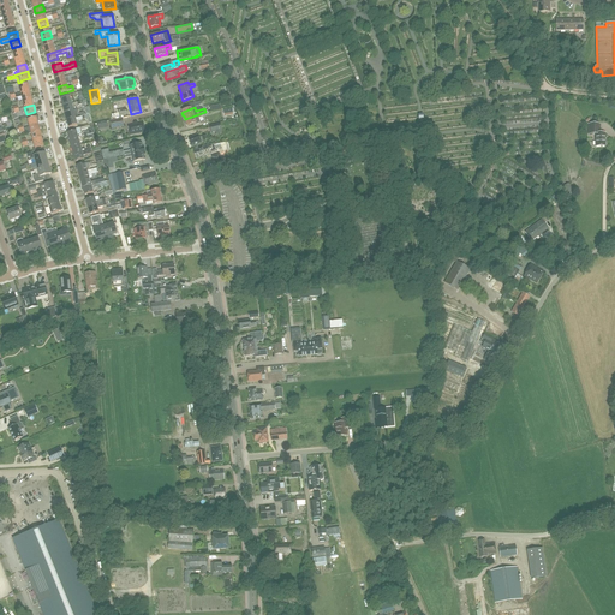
[(238,114),(236,108),(232,108),(222,109),(224,117),(233,115),(234,119),(239,118),(238,114)]
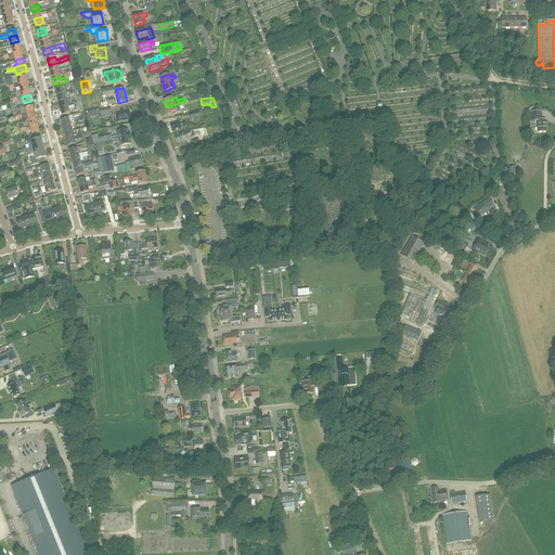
[(60,108),(71,105),(69,103),(71,101),(69,99),(59,102),(60,108)]
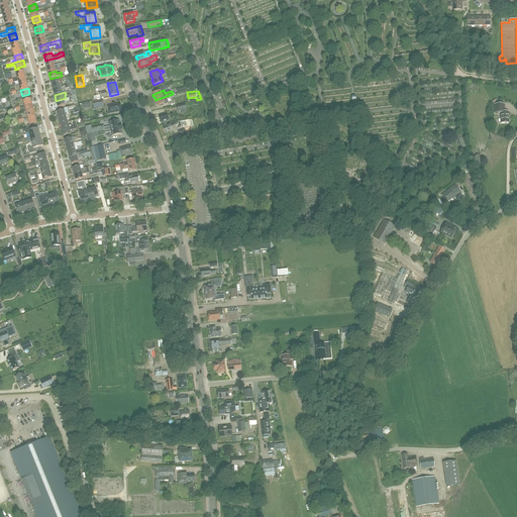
[(173,94),(170,95),(156,100),(157,102),(156,103),(157,105),(158,105),(158,106),(164,103),(165,104),(168,103),(169,102),(167,99),(174,96),(173,94)]
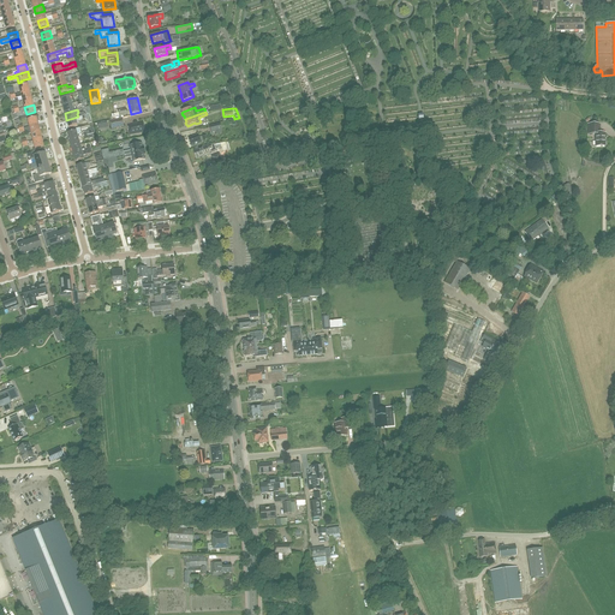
[(87,114),(78,117),(66,120),(69,127),(77,125),(76,120),(82,119),(85,119),(88,120),(90,119),(89,114),(87,114)]
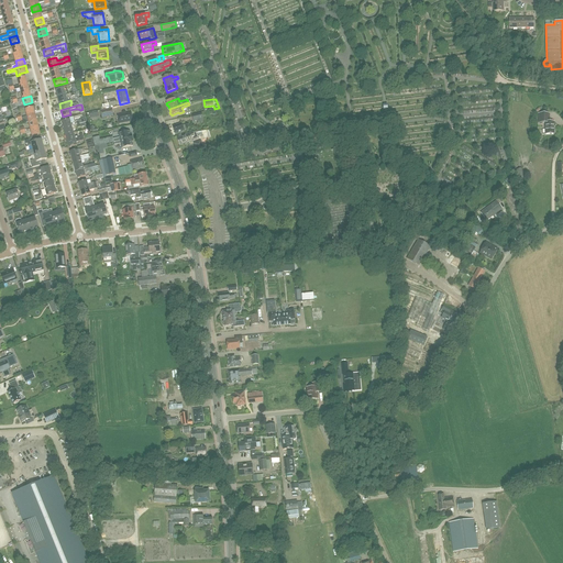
[(101,118),(113,116),(112,108),(100,111),(101,118)]
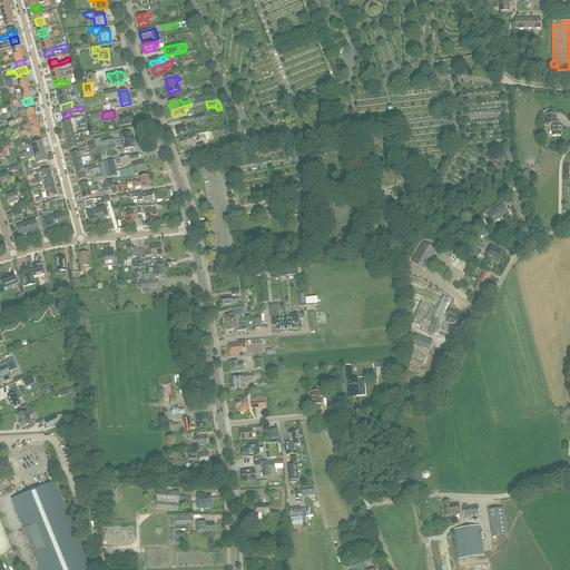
[(128,114),(127,112),(124,114),(124,115),(119,116),(120,126),(135,121),(133,112),(128,114)]
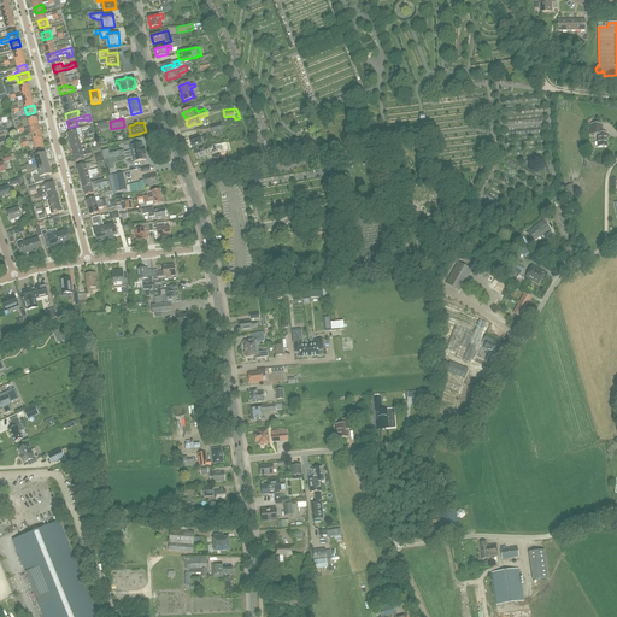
[(221,123),(211,125),(212,134),(216,133),(216,130),(222,129),(221,123)]
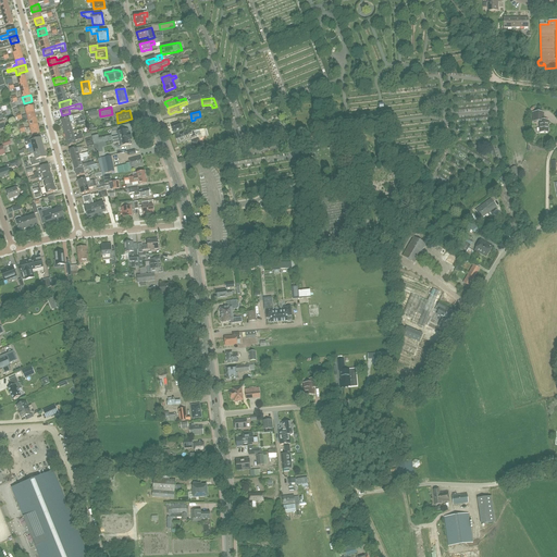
[(543,121),(543,112),(532,113),(532,122),(539,121),(540,133),(548,132),(547,121),(543,121)]
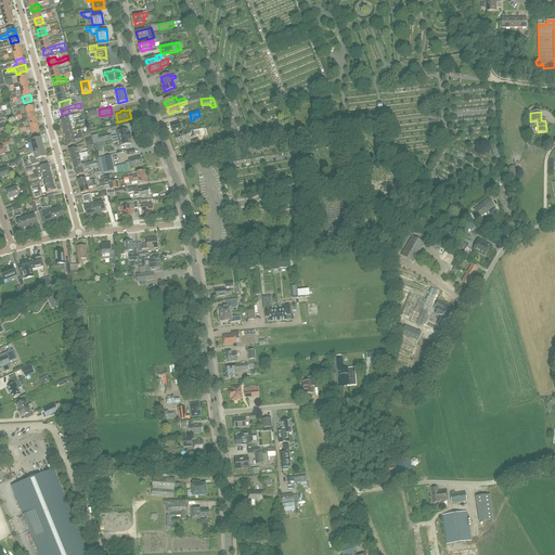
[(75,123),(85,120),(84,116),(80,117),(77,119),(75,119),(75,120),(69,121),(68,118),(61,120),(63,127),(71,125),(75,123)]
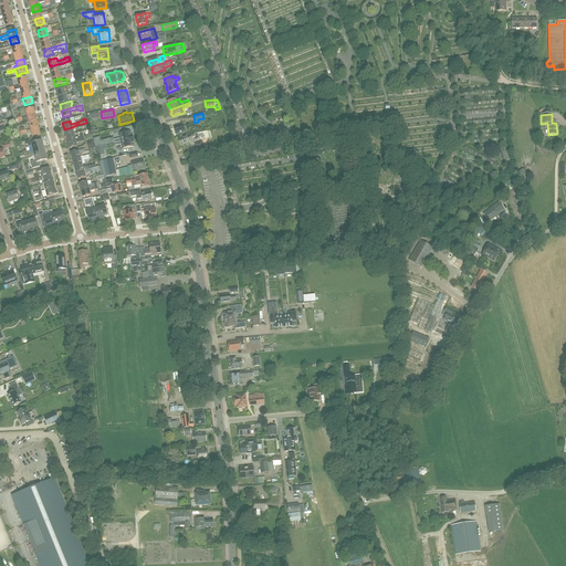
[(184,127),(182,124),(174,127),(176,135),(186,132),(185,130),(191,128),(189,125),(184,127)]
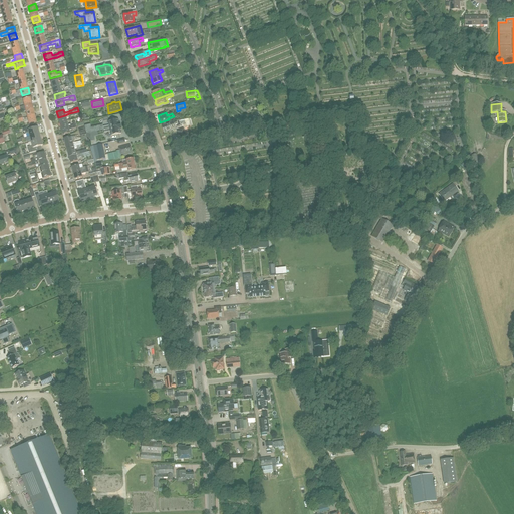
[(59,123),(67,121),(65,115),(58,117),(59,123)]
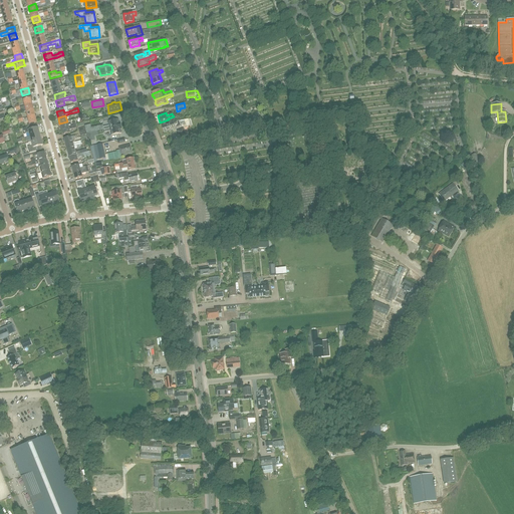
[(109,125),(103,126),(104,130),(120,126),(120,122),(119,123),(118,119),(108,121),(109,125)]
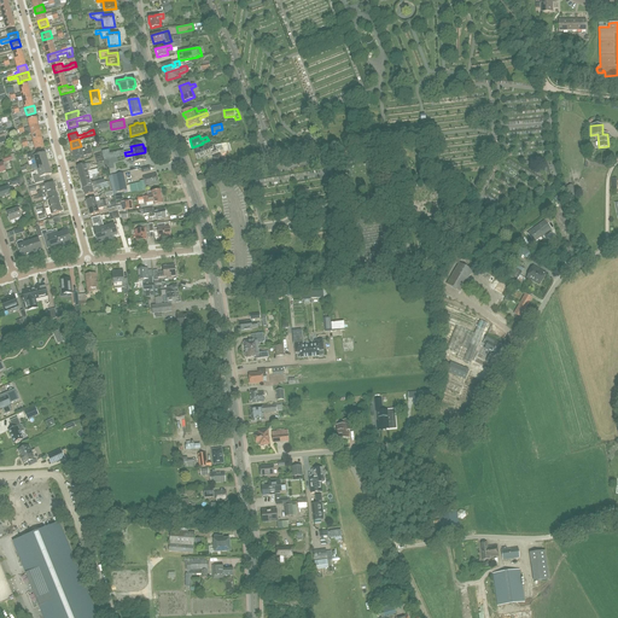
[(203,149),(194,152),(197,159),(207,156),(205,155),(215,151),(213,145),(203,149)]
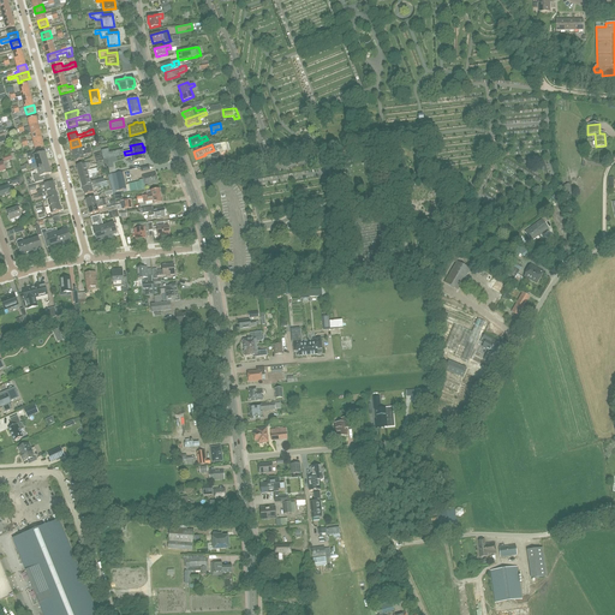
[(85,150),(73,155),(76,161),(84,160),(83,155),(88,154),(89,154),(93,153),(91,149),(88,150),(85,150)]
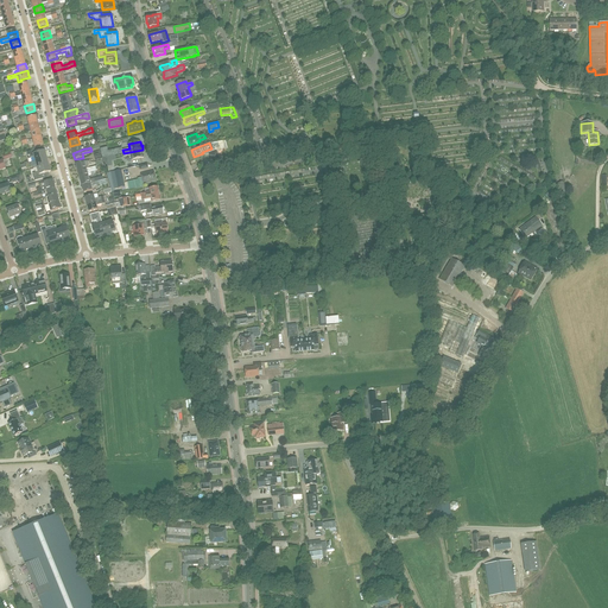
[(103,157),(115,154),(114,150),(107,151),(107,147),(101,149),(103,157)]
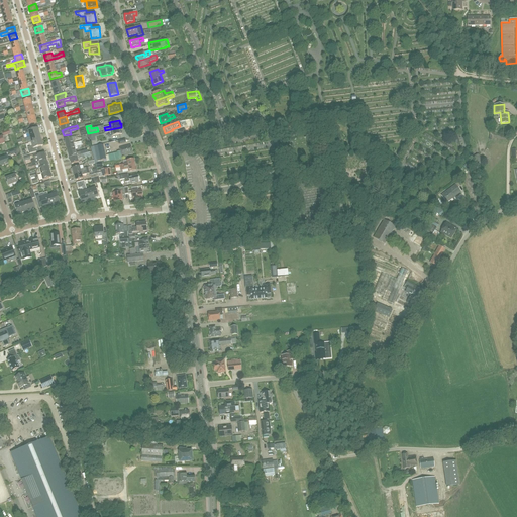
[(30,137),(39,134),(38,128),(30,130),(29,127),(22,129),(23,132),(25,132),(26,134),(29,133),(30,137)]
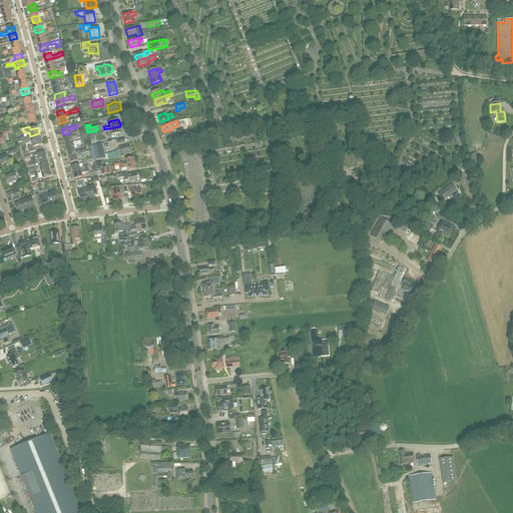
[(120,126),(104,129),(104,132),(110,131),(111,135),(121,133),(120,129),(121,129),(120,126)]
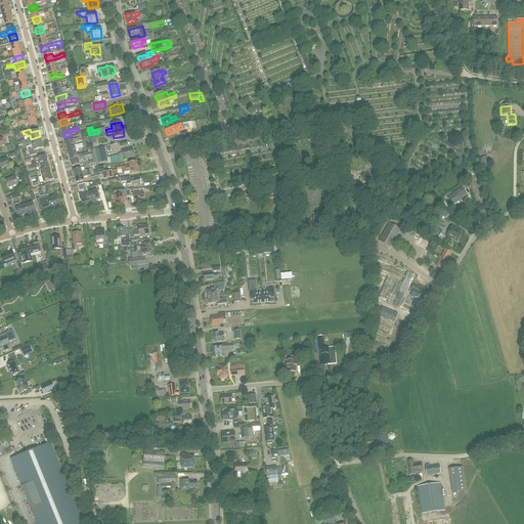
[(189,137),(186,130),(180,132),(183,139),(182,140),(184,145),(191,142),(189,137)]
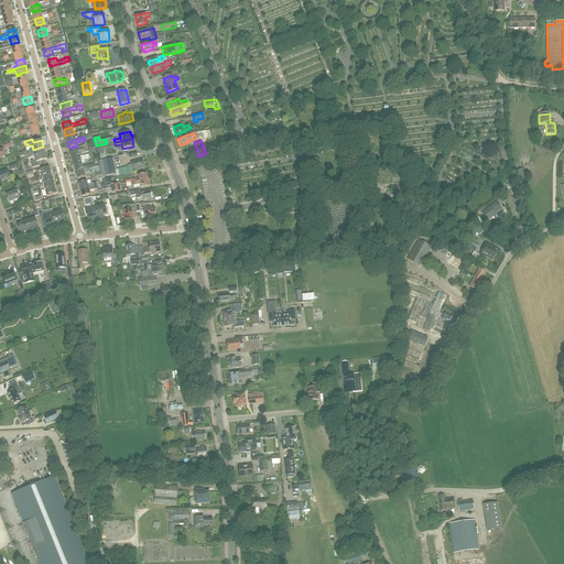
[(31,156),(34,155),(45,153),(43,147),(33,150),(34,153),(31,154),(31,156)]
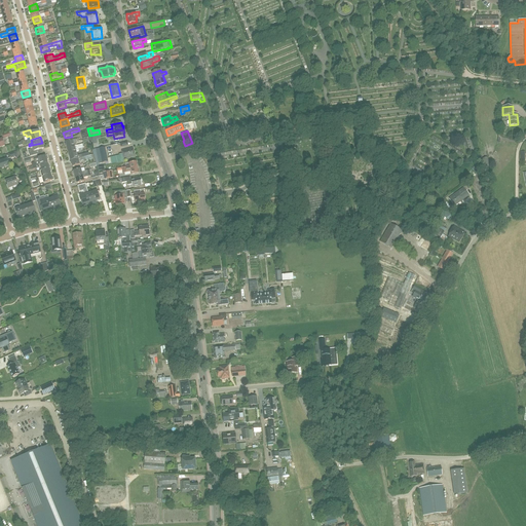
[(68,149),(77,146),(76,144),(74,144),(73,141),(66,143),(65,144),(66,146),(67,146),(68,149)]
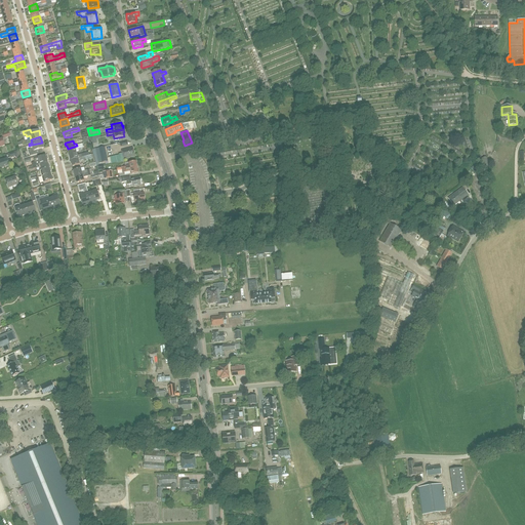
[(42,143),(32,145),(33,149),(29,150),(30,156),(37,154),(36,151),(44,148),(42,143)]
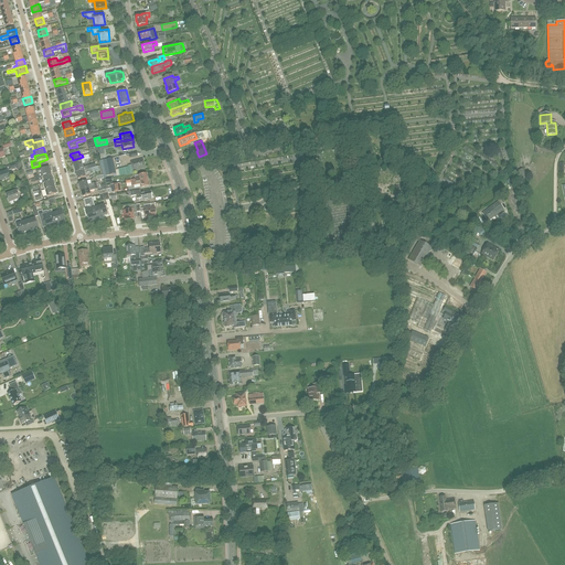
[(74,167),(82,164),(82,163),(85,162),(84,160),(89,158),(88,155),(83,157),(73,160),(74,167)]
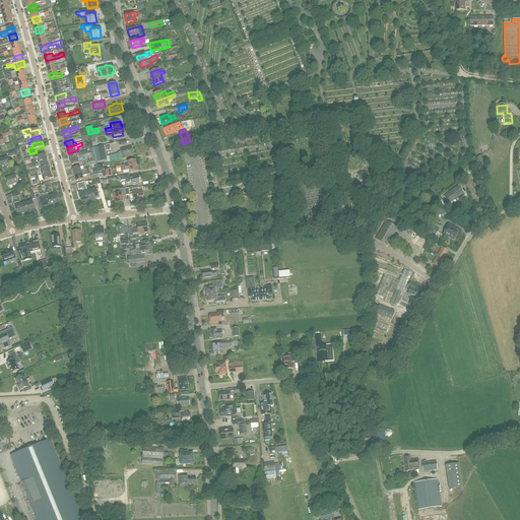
[(104,145),(98,147),(101,161),(107,159),(106,156),(104,145)]
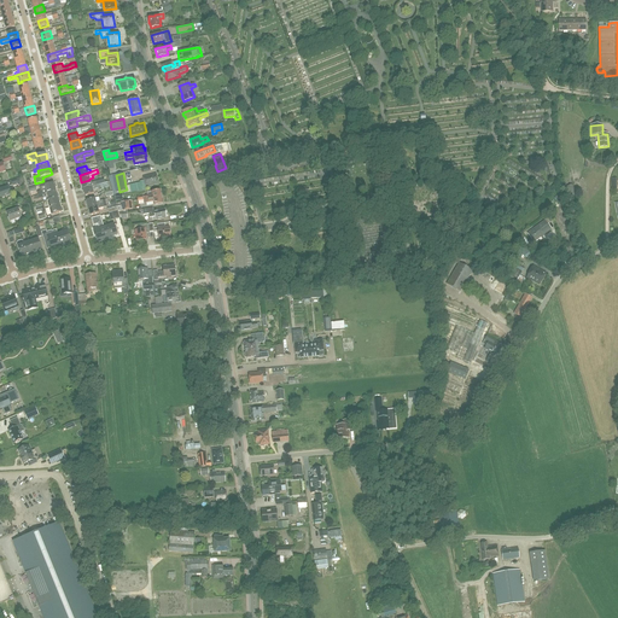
[(140,182),(129,185),(130,192),(143,191),(146,190),(146,187),(158,184),(156,174),(144,176),(144,180),(140,181),(140,182)]
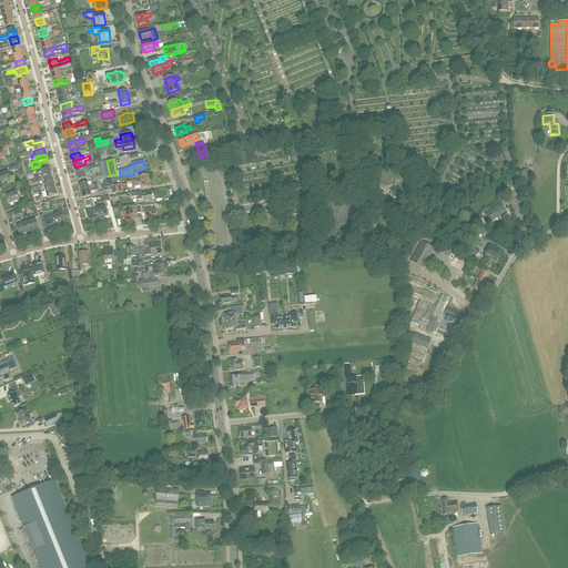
[(77,173),(99,166),(99,164),(95,165),(95,164),(83,168),(82,165),(74,168),(77,173)]
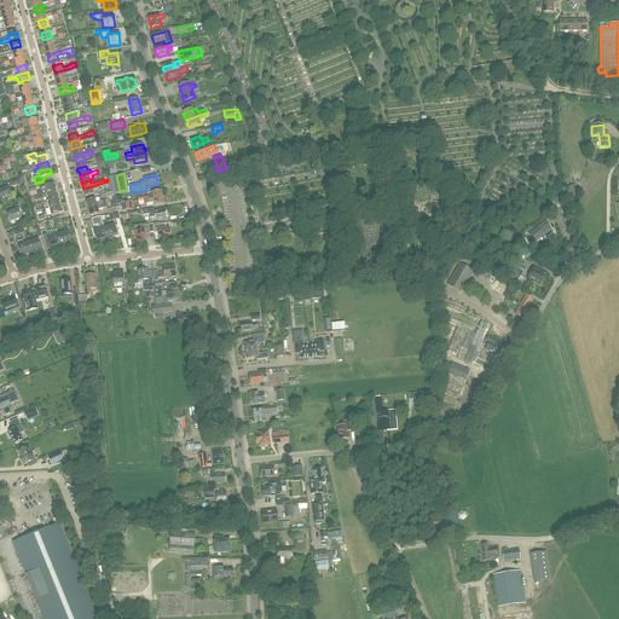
[(108,181),(84,189),(86,197),(94,195),(93,190),(102,187),(105,189),(110,187),(108,181)]
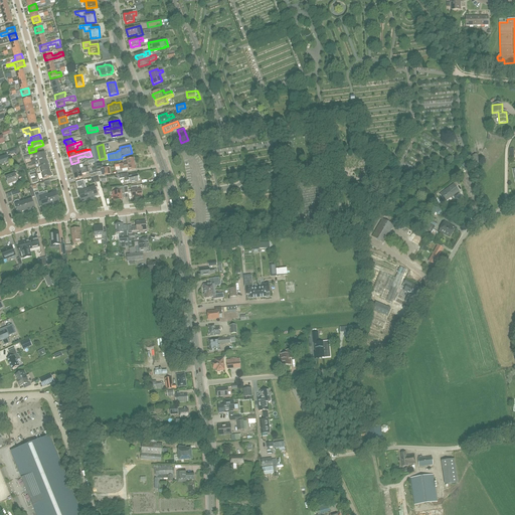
[(28,164),(46,159),(45,156),(47,156),(46,153),(44,153),(37,155),(38,158),(33,159),(30,160),(31,163),(28,164)]
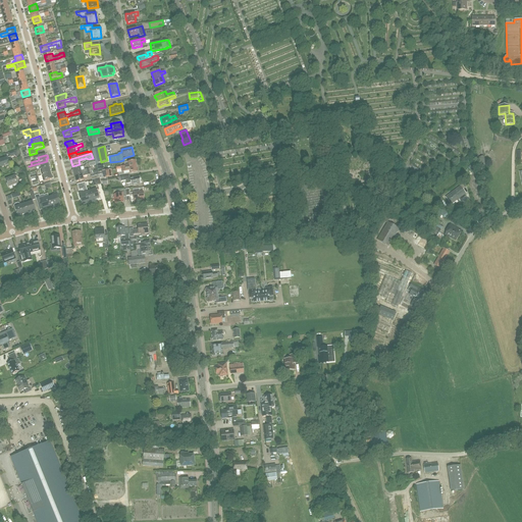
[(0,162),(2,167),(9,164),(7,157),(0,159),(0,162)]
